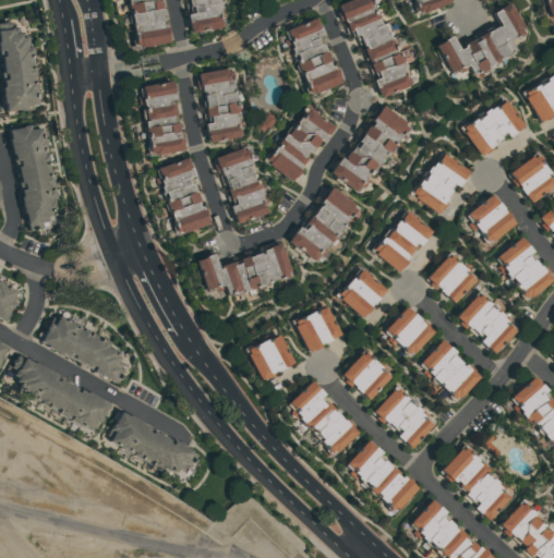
[(155,0),(156,1),(160,0),(163,9),(161,9),(164,22),(161,22),(163,25),(166,24),(169,44),(134,50),(133,40),(134,40),(133,37),(134,37),(127,0),(155,0)]
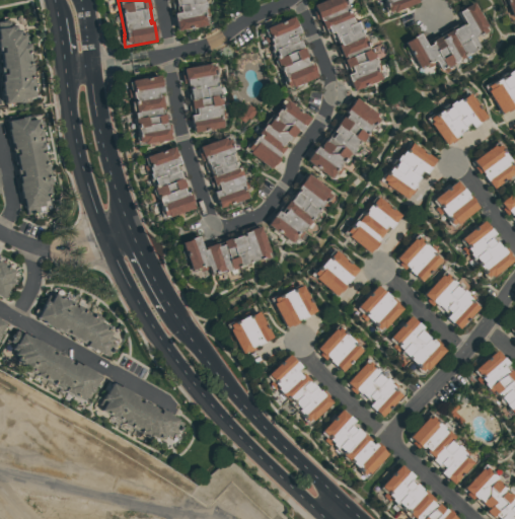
[(210,24),(180,29),(177,13),(184,12),(182,5),(179,5),(178,0),(205,0),(206,1),(208,0),(210,13),(208,14),(210,24)]
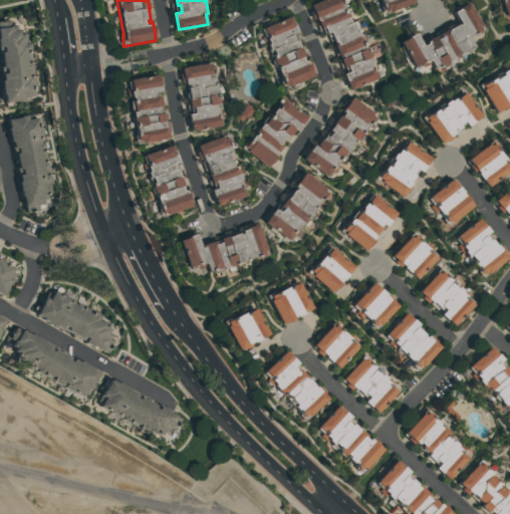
[(353,90),(346,73),(352,70),(350,65),(346,66),(342,58),(345,57),(344,56),(342,57),(336,43),(338,43),(333,31),(329,32),(327,27),(323,28),(319,18),(317,18),(314,11),(315,10),(313,4),(322,0),(343,0),(347,8),(349,8),(352,15),(351,16),(353,22),(356,21),(359,29),(361,28),(362,31),(361,31),(362,34),(363,33),(368,44),(366,45),(368,48),(371,47),(374,55),(376,61),(375,61),(383,78),(353,90)]
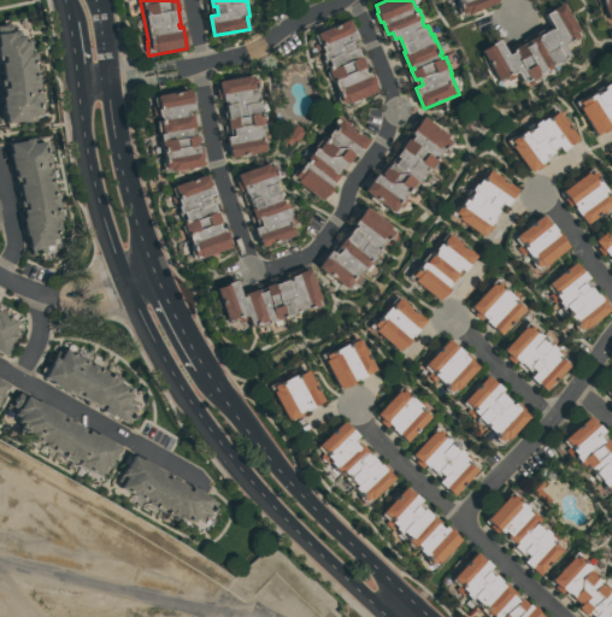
[(500,0),(501,1),(466,16),(464,9),(466,7),(463,0),(500,0)]
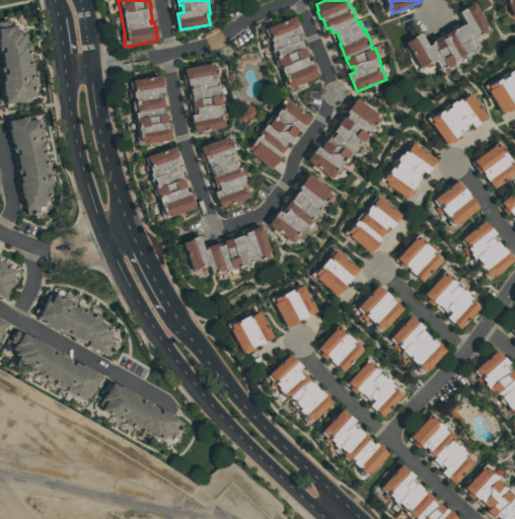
[(408,43),(417,38),(417,36),(423,33),(430,47),(436,44),(435,42),(437,41),(436,40),(442,35),(444,39),(448,36),(446,32),(465,21),(466,23),(467,22),(461,11),(467,8),(466,6),(476,1),(493,29),(486,33),(485,31),(476,36),(483,47),(466,56),(467,57),(462,60),(461,59),(456,62),(457,63),(449,68),(448,67),(443,70),(439,64),(432,68),(430,63),(422,68),(408,43)]
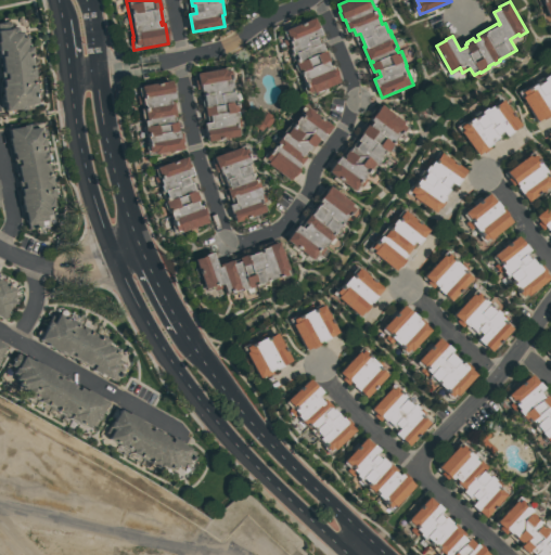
[(318,17),(325,35),(321,36),(327,50),(329,50),(332,59),(330,60),(332,66),(334,65),(342,81),(316,92),(316,90),(310,92),(308,87),(309,86),(303,71),(302,72),(298,63),(299,62),(298,59),(296,60),(293,53),(294,53),(292,48),(290,49),(286,40),(291,38),(287,29),(318,17)]
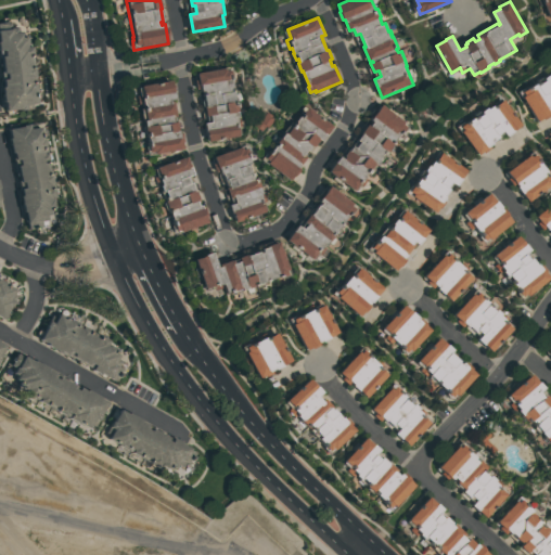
[(7,112),(5,103),(3,103),(2,88),(3,88),(2,80),(5,80),(5,74),(3,74),(1,57),(3,56),(2,51),(0,51),(0,30),(11,29),(11,28),(17,27),(17,33),(22,31),(23,37),(26,37),(27,46),(26,47),(26,48),(31,47),(38,104),(34,104),(34,110),(26,111),(20,112),(20,110),(7,112)]
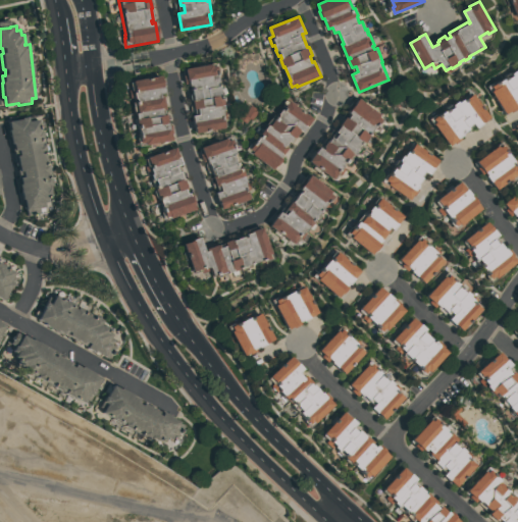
[(198,133),(197,122),(196,122),(195,115),(201,114),(200,108),(195,109),(194,100),(195,99),(194,88),(195,88),(194,85),(191,85),(191,83),(188,83),(187,74),(188,74),(187,68),(214,64),(214,66),(218,65),(223,98),(225,98),(226,104),(225,104),(226,110),(225,110),(226,116),(224,116),(226,127),(198,133)]
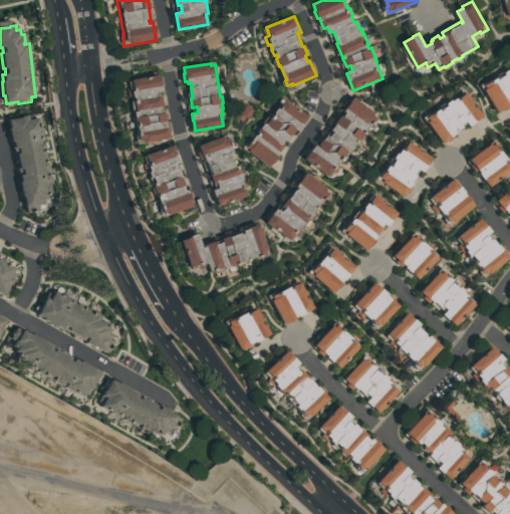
[(486,84),(509,70),(509,105),(501,110),(486,84)]
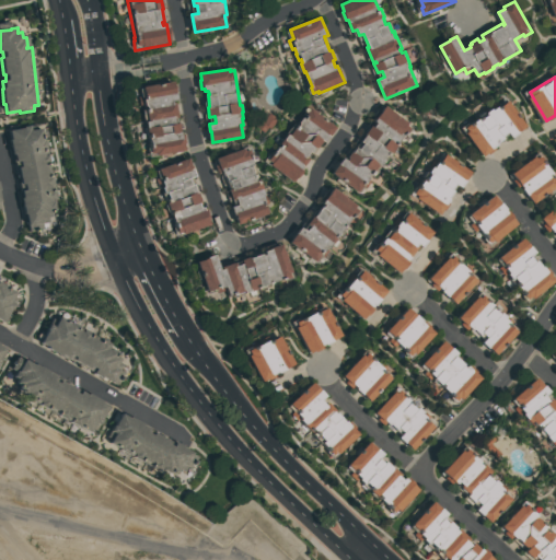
[(175,81),(177,92),(178,92),(180,100),(175,100),(175,102),(177,102),(181,117),(177,117),(177,123),(182,123),(184,138),(185,138),(187,150),(152,155),(151,148),(153,148),(151,135),(149,135),(148,127),(149,127),(148,121),(150,120),(148,108),(150,108),(149,105),(147,105),(147,104),(143,105),(141,95),(145,95),(142,88),(145,88),(145,86),(175,81)]
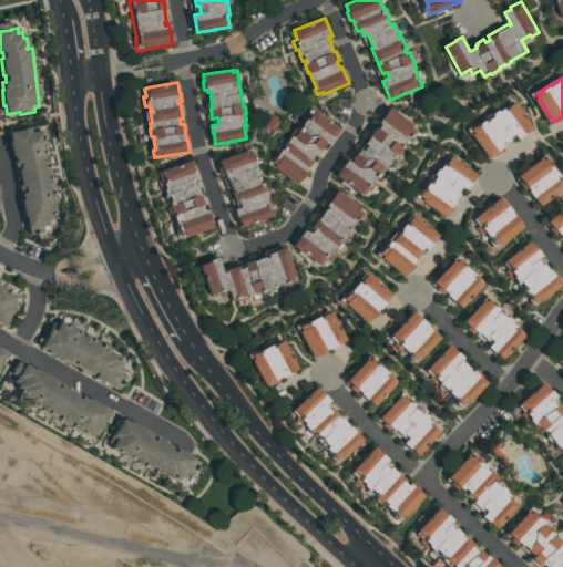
[(473,129),(514,101),(533,129),(491,156),(473,129)]
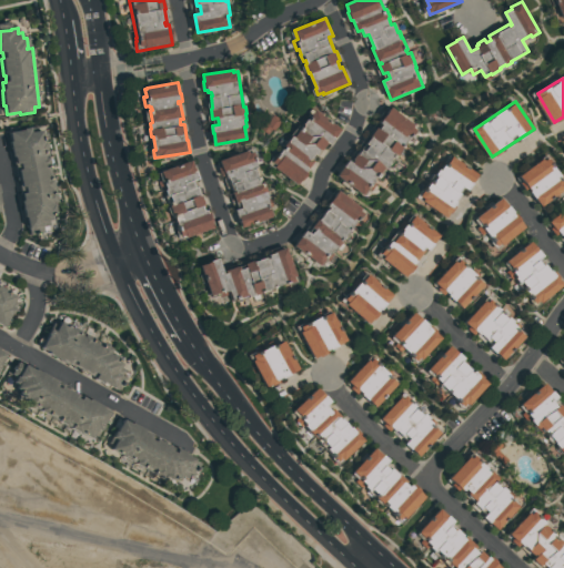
[(354,163),(356,160),(355,159),(363,149),(365,150),(370,144),(368,142),(373,137),(372,135),(379,127),(380,129),(383,124),(381,122),(393,105),(416,123),(414,127),(418,129),(406,144),(408,144),(400,155),(398,154),(395,158),(398,159),(393,164),(392,163),(389,168),(388,166),(376,181),(381,183),(375,190),(371,186),(365,194),(340,174),(351,160),(354,163)]
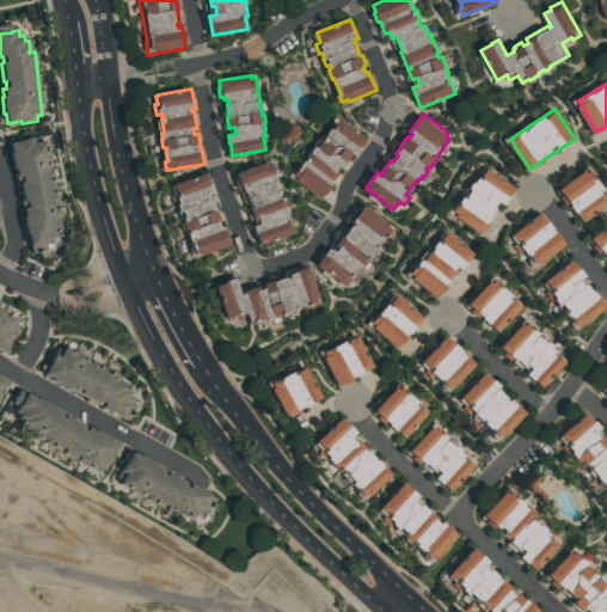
[(320,196),(298,178),(300,177),(295,173),(312,153),(311,152),(316,145),(318,146),(341,116),(369,139),(362,147),(363,148),(357,155),(354,153),(342,169),(343,170),(332,184),(335,185),(329,194),(325,190),(320,196)]
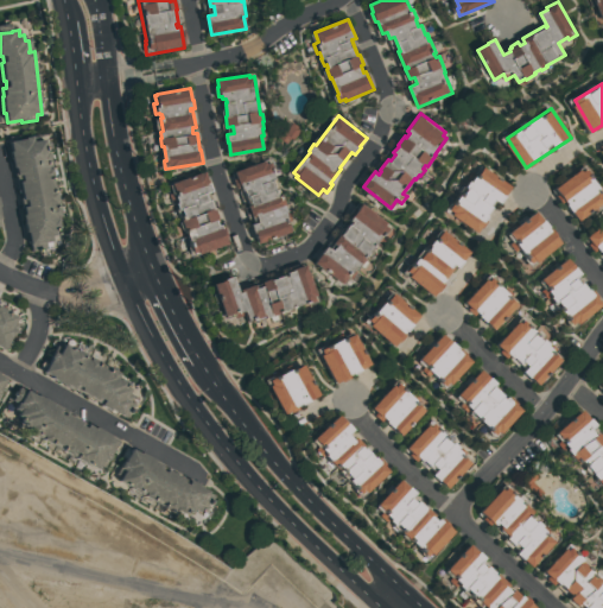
[(293,120),(305,128),(293,145),(280,137),(293,120)]
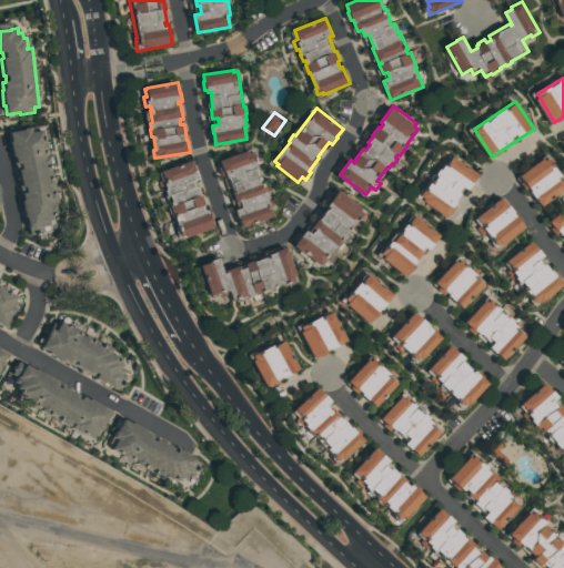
[(22,130),(30,128),(30,133),(41,131),(43,143),(44,143),(57,203),(53,204),(56,213),(52,214),(53,215),(51,216),(51,221),(48,222),(49,226),(43,227),(44,233),(30,236),(29,229),(28,230),(26,217),(24,217),(21,201),(22,201),(20,194),(24,193),(23,188),(20,188),(17,171),(20,170),(19,163),(14,164),(13,158),(12,158),(9,142),(10,142),(9,133),(23,130),(22,130)]
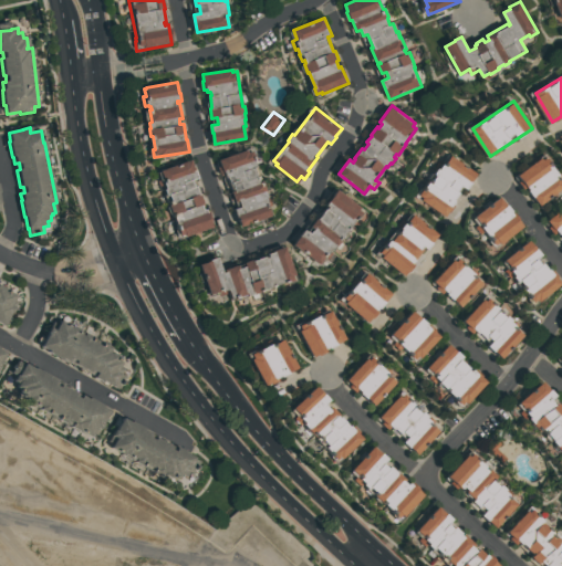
[(248,149),(249,153),(253,150),(259,166),(257,167),(259,175),(261,174),(262,179),(260,179),(261,182),(264,180),(270,197),(268,198),(270,203),(268,205),(272,216),(243,226),(239,215),(238,216),(236,208),(237,208),(236,205),(237,205),(231,189),(232,189),(229,177),(227,178),(226,175),(224,176),(220,167),(222,166),(220,159),(248,149)]
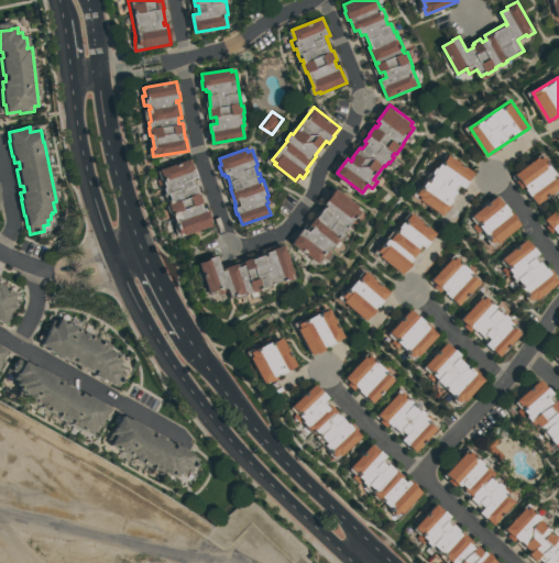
[(420,194),(445,156),(473,174),(448,212),(420,194)]
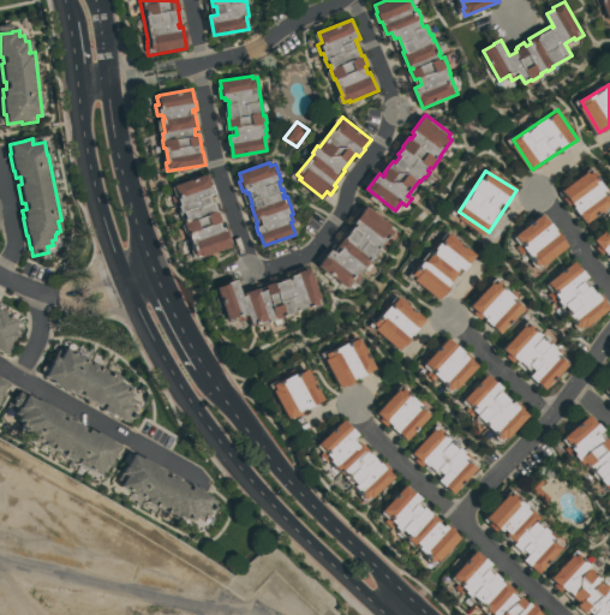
[(210,172),(216,192),(210,195),(213,202),(216,201),(219,210),(221,209),(225,221),(222,222),(223,227),(226,226),(233,246),(204,256),(203,252),(198,255),(190,231),(189,232),(186,222),(190,221),(186,210),(183,212),(180,206),(178,207),(174,198),(179,196),(174,184),(210,172)]
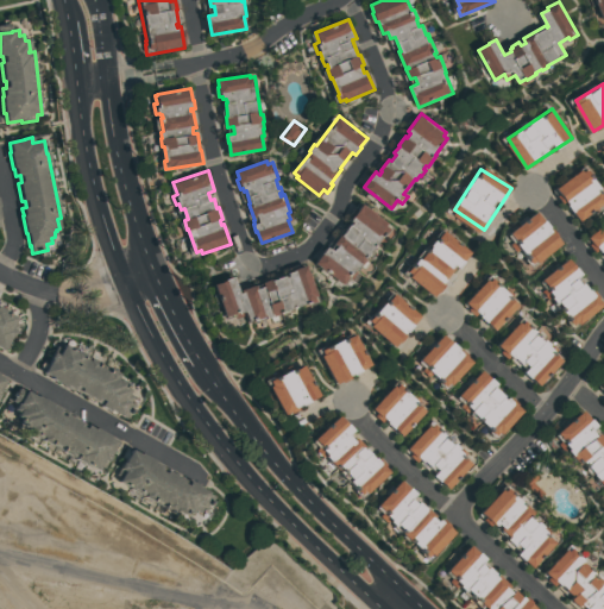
[(561,189),(589,170),(603,192),(603,205),(584,220),(561,189)]
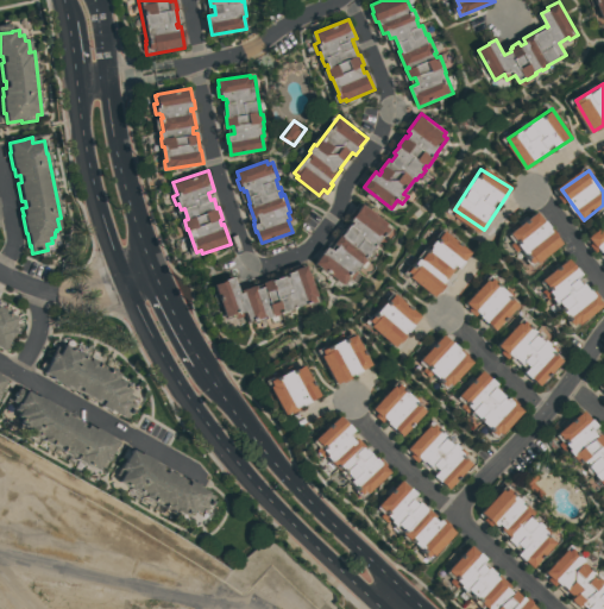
[(365,205),(388,223),(387,225),(390,228),(375,249),(377,250),(373,253),(372,252),(370,256),(371,257),(365,264),(364,264),(359,269),(363,271),(356,280),(351,276),(345,284),(333,276),(331,278),(322,271),(323,269),(316,263),(329,245),(335,250),(339,245),(337,243),(343,234),(344,236),(354,221),(353,220),(365,205)]
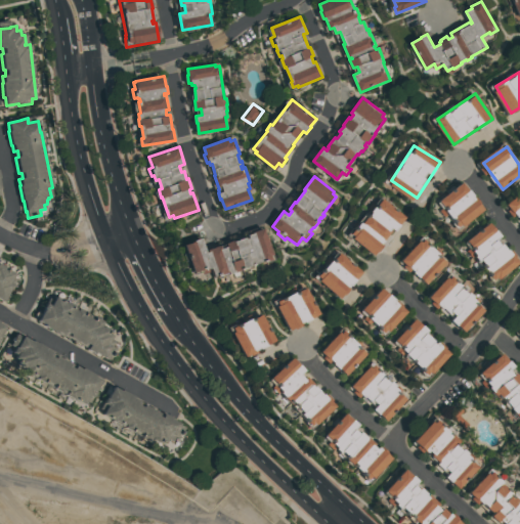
[(443,200),(465,183),(486,211),(464,228),(443,200)]
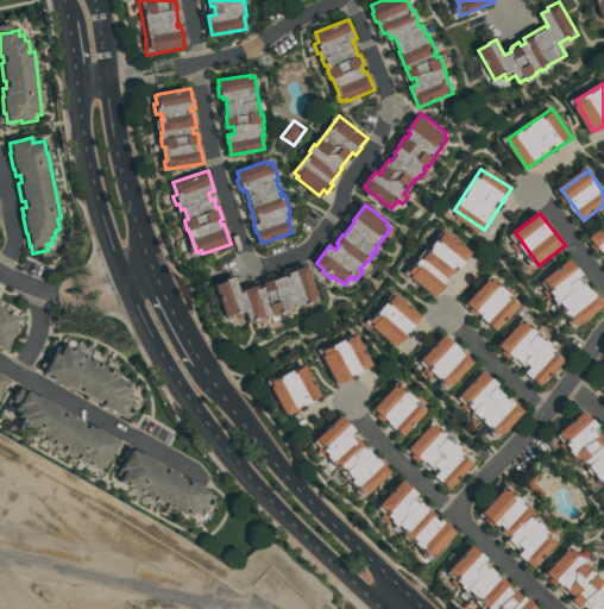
[(603,251),(593,238),(603,230),(603,251)]
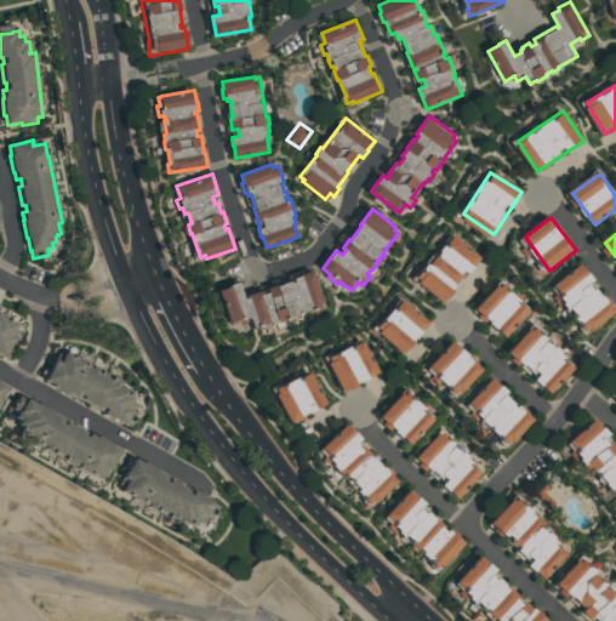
[(421,279),(454,237),(479,256),(446,298),(421,279)]
